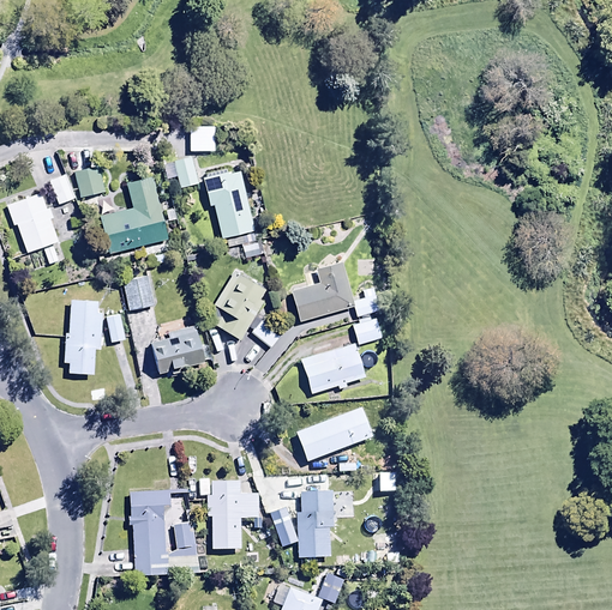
[(99,165),(75,171),(81,197),(106,191),(99,165)]
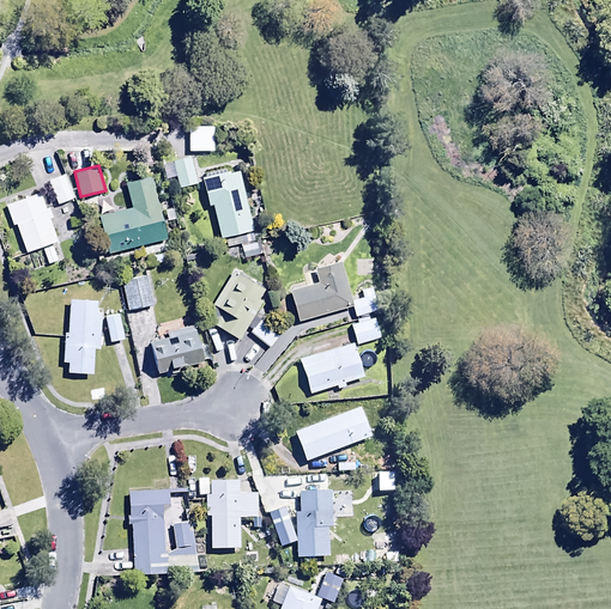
[(258,194),(247,198),(239,165),(206,172),(207,177),(204,177),(210,205),(213,205),(222,237),(254,230),(250,213),(261,211),(258,194)]
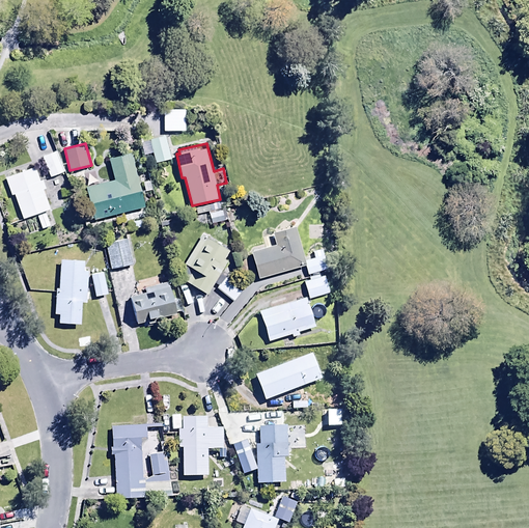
[(57,150),(44,156),(52,176),(65,171),(57,150)]
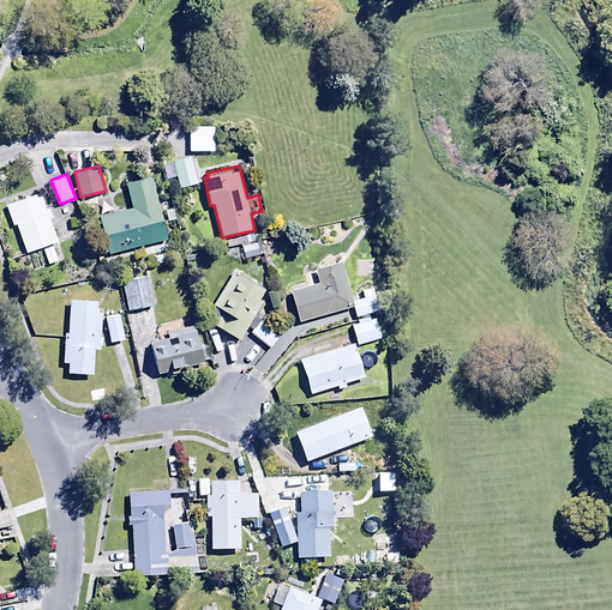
[(101,216),(111,253),(168,239),(153,177),(129,183),(135,207),(101,216)]
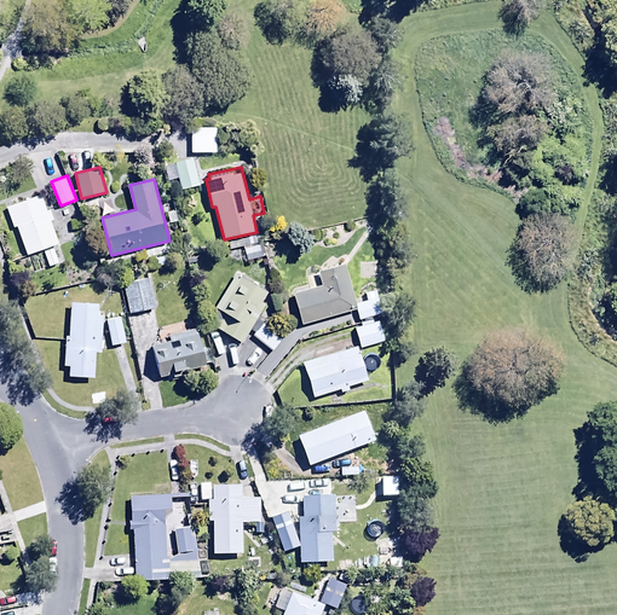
[(51,208),(47,209),(41,193),(6,206),(13,227),(18,226),(27,251),(30,250),(32,253),(58,243),(51,219),(53,219),(51,208)]
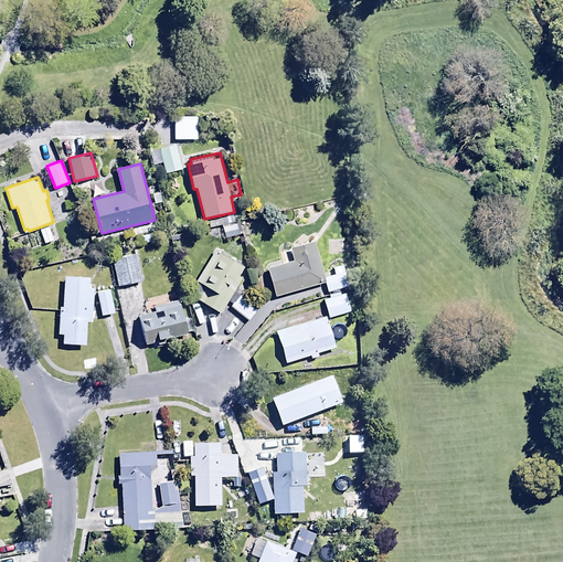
[(51,225),(41,229),(45,242),(55,239),(51,225)]
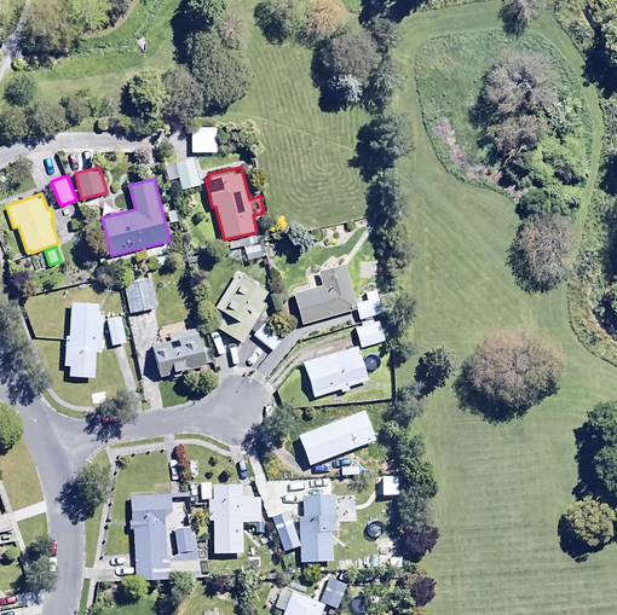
[(293,293),(303,324),(357,308),(359,319),(384,312),(376,290),(365,293),(368,300),(356,303),(345,264),(318,271),(323,284),(293,293)]
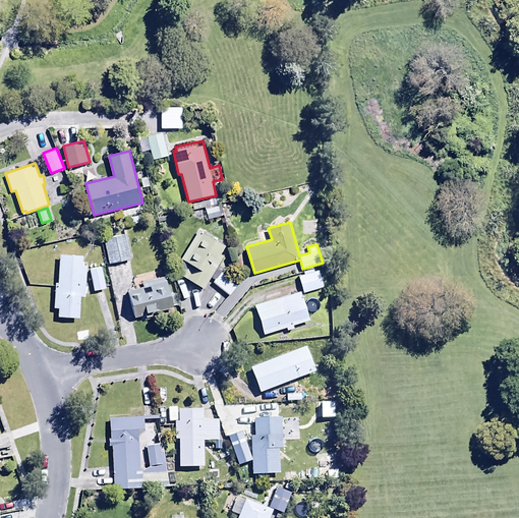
[(226,244),(199,229),(181,259),(189,264),(182,275),(206,289),(213,276),(215,278),(213,280),(230,294),(241,281),(225,267),(223,269),(218,266),(226,253),(222,250),(226,244)]
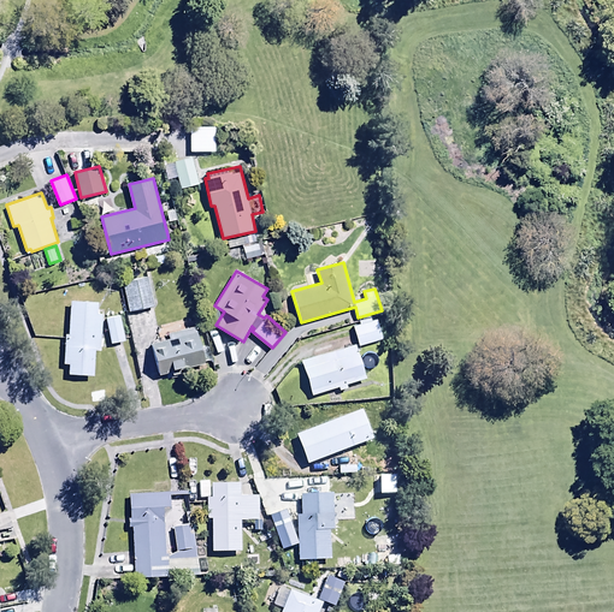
[(151,277),(124,281),(129,312),(155,307),(151,277)]
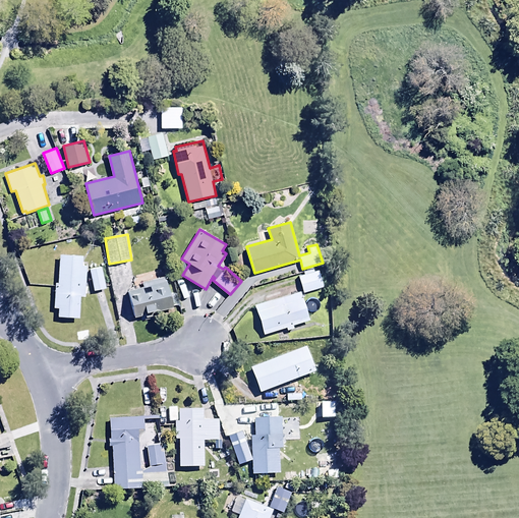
[(83,255),(61,254),(59,281),(56,281),(54,307),(58,307),(58,315),(78,318),(80,296),(84,296),(87,266),(82,265),(83,255)]
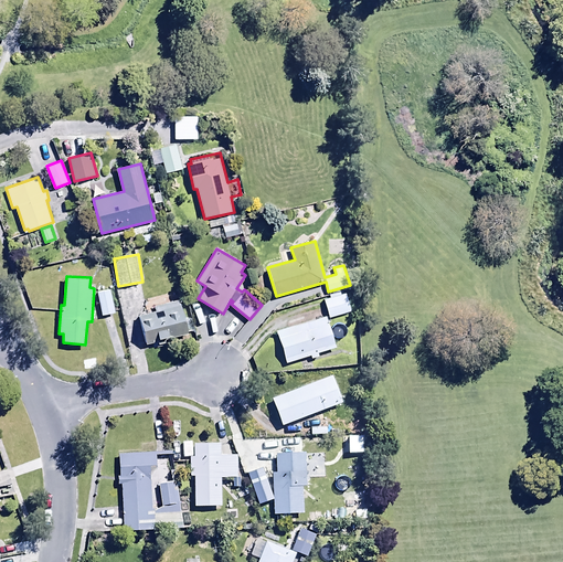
[(110,288),(97,290),(103,315),(115,313),(110,288)]
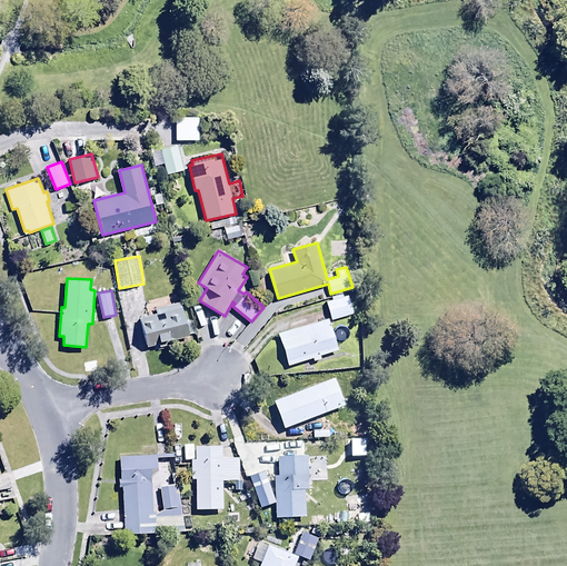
[(328,300),(332,317),(354,313),(349,295),(328,300)]
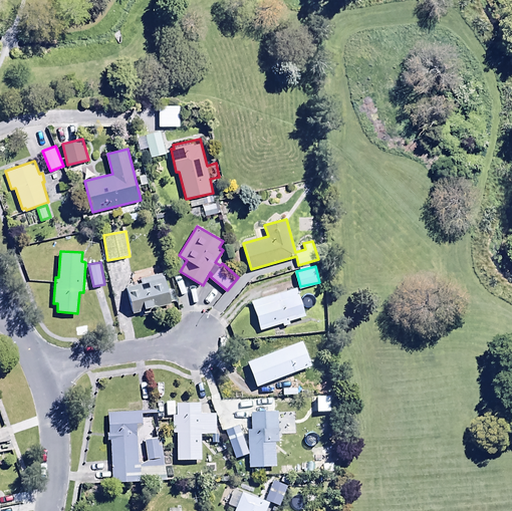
[(130,285),(126,286),(134,313),(172,303),(164,272),(129,281),(130,285)]
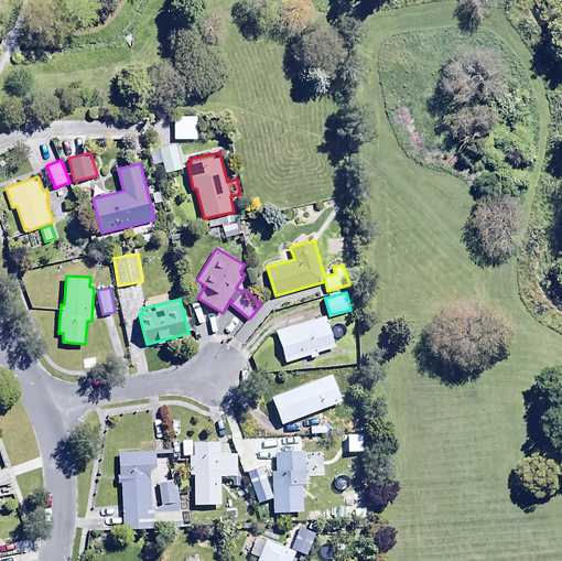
[(325,315),(276,332),(287,363),(311,355),(312,357),(319,355),(317,352),(335,346),(325,315)]
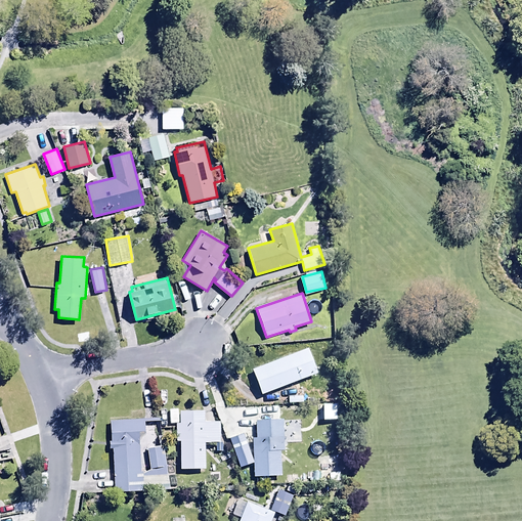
[(253,370),(262,394),(317,373),(308,348),(253,370)]
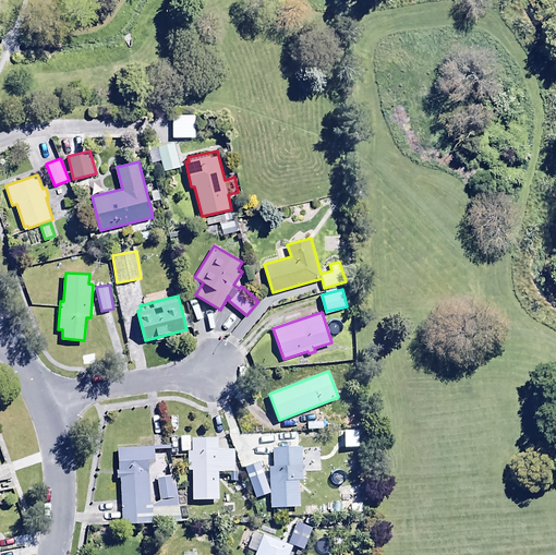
[(189,470),(193,470),(193,501),(219,501),(219,470),(234,470),(234,449),(218,449),(218,438),(193,438),(193,450),(189,450),(189,470)]
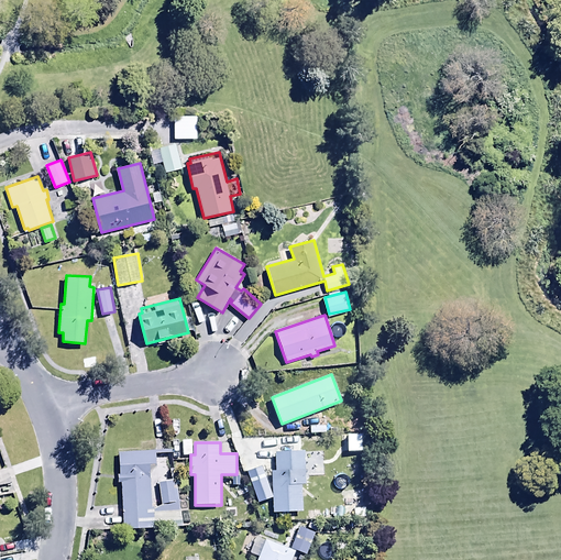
[(182,509),(176,480),(158,481),(162,505),(154,508),(152,474),(157,465),(156,448),(119,450),(123,528),(183,525),(182,509)]
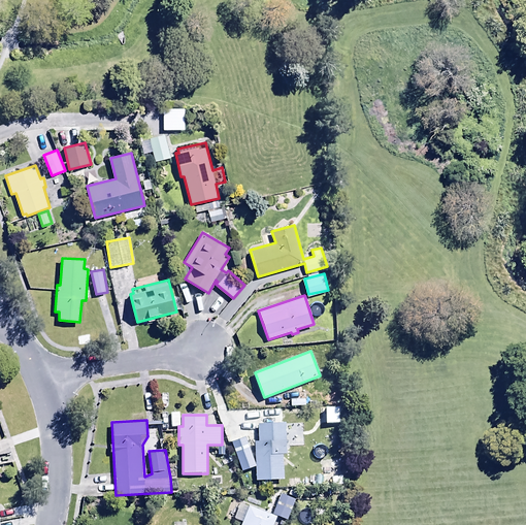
[(287,453),(286,422),(258,423),(259,441),(255,441),(257,481),(285,480),(284,454),(287,453)]
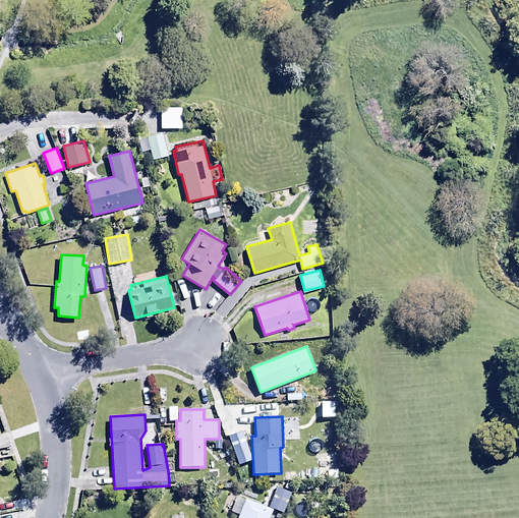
[(242,445),(235,422),(225,425),(233,448),(242,445)]
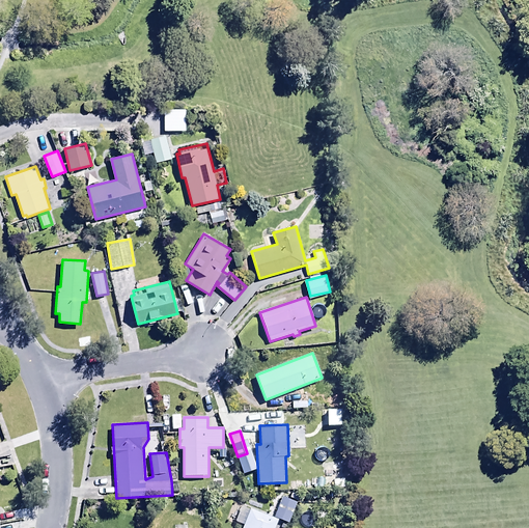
[(283,495),(276,516),(291,522),(299,501),(283,495)]
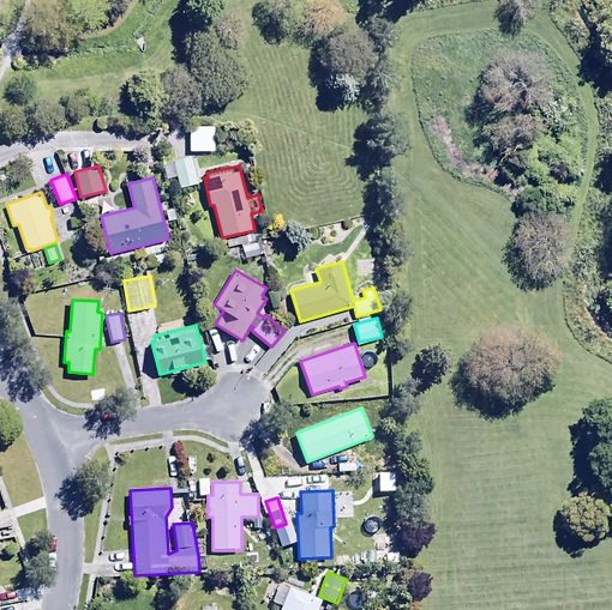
[(281,609),(319,609),(323,602),(281,584),(274,602),(283,605),(281,609)]
